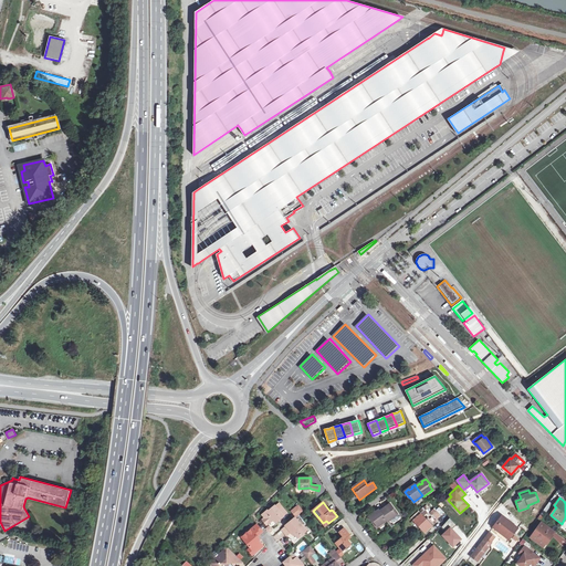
[(385,510),(384,509),(380,511),(387,521),(388,522),(391,520),(394,523),(400,519),(399,517),(398,515),(397,515),(394,511),(395,510),(390,504),(387,506),(387,509),(385,510)]
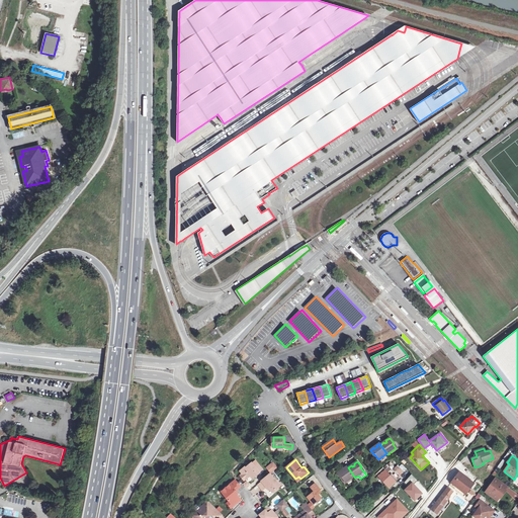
[(260,472),(255,466),(252,462),(247,467),(246,466),(241,470),(243,473),(241,475),(245,481),(251,476),(252,475),(254,478),(260,472)]
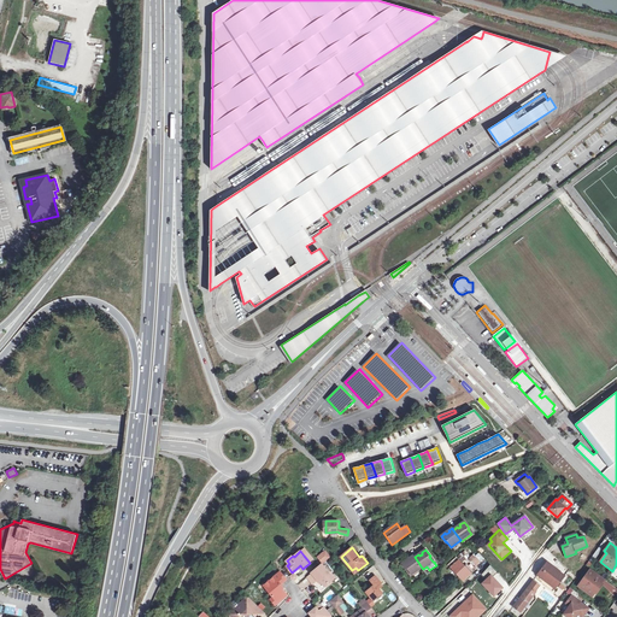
[(469,556),(465,551),(458,557),(462,560),(469,556)]
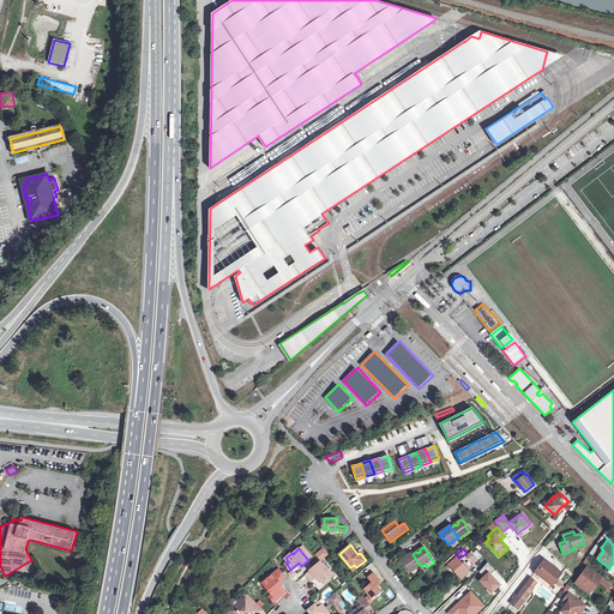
[(306,549),(302,553),(308,560),(312,557),(306,549)]
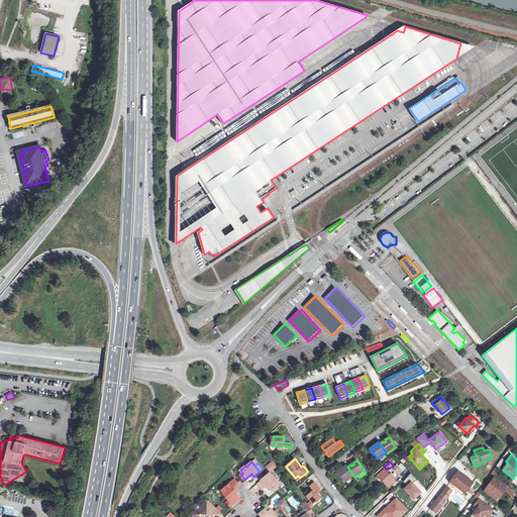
[(274,462),(268,469),(271,472),(278,467),(275,462),(274,462)]
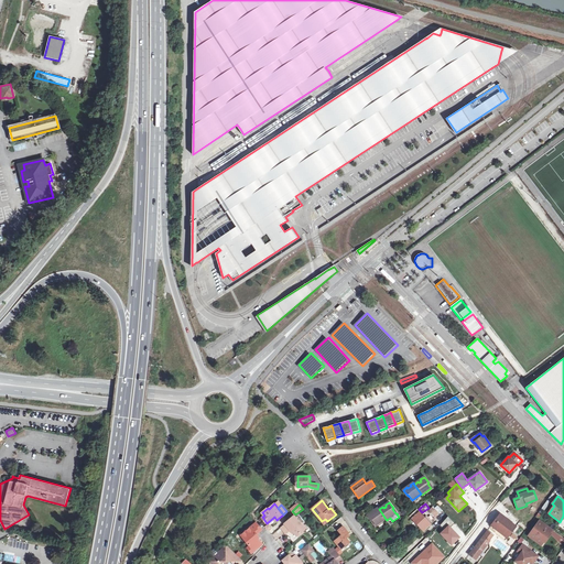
[(378,508),(375,510),(375,511),(372,513),(371,512),(368,516),(371,521),(372,520),(376,524),(386,519),(379,509),(378,508)]
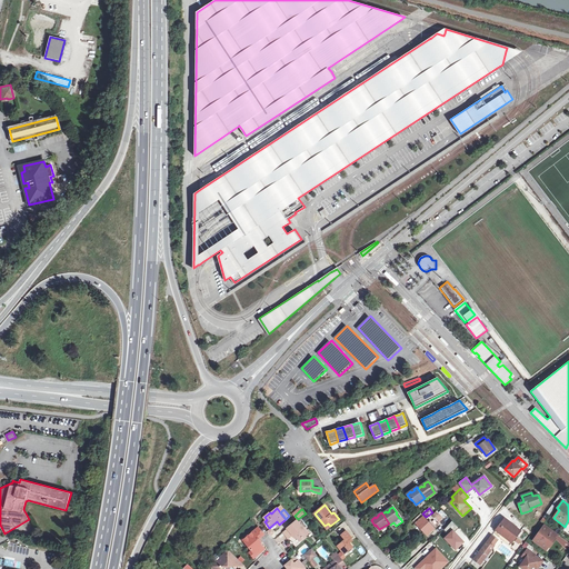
[(432,516),(438,522),(442,518),(437,512),(432,516)]
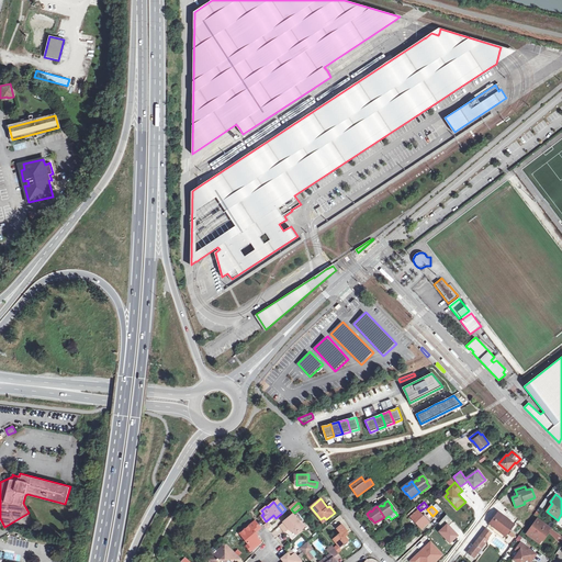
[(408,514),(412,517),(418,512),(415,508),(408,514)]
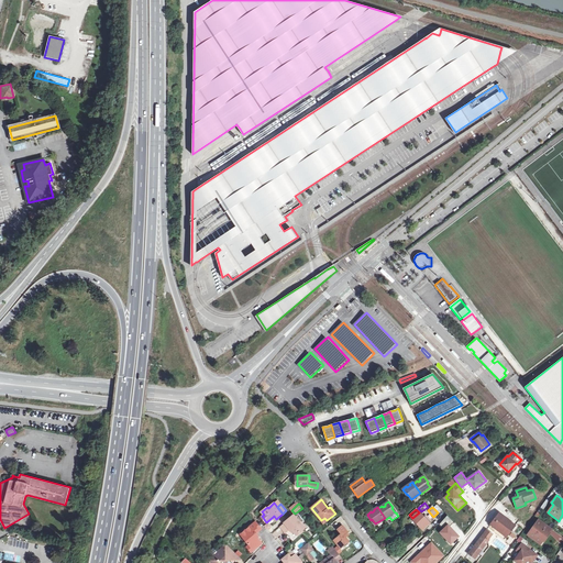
[(422,530),(429,523),(423,517),(419,512),(412,518),(422,530)]
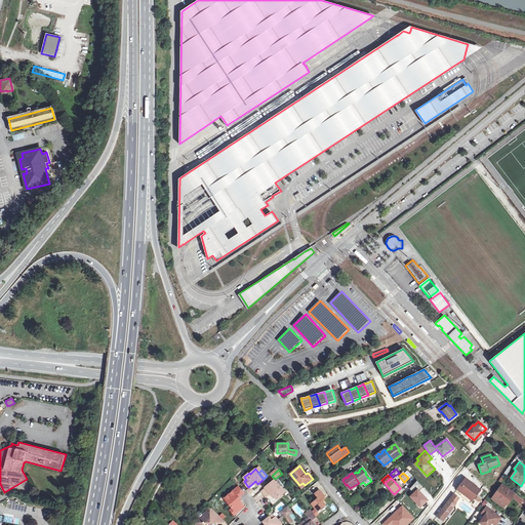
[(274,480),(266,487),(268,490),(264,494),(267,497),(271,494),(273,496),(274,495),(276,498),(284,492),(274,480)]
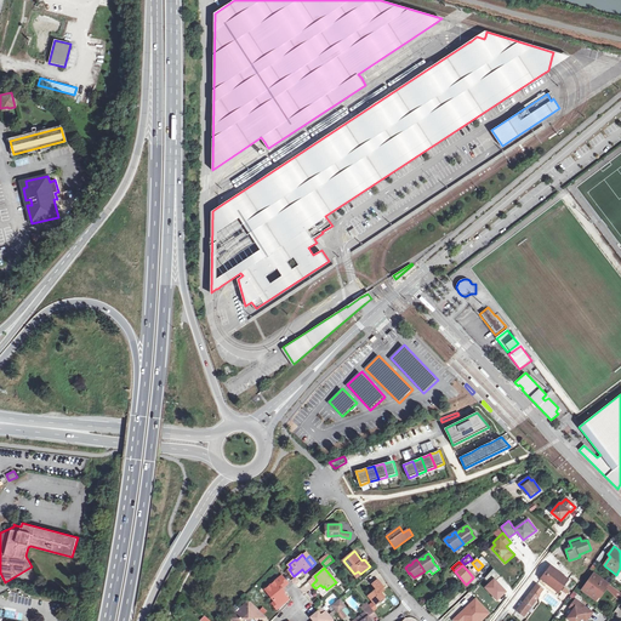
[(551,568),(542,579),(559,591),(568,580),(551,568)]
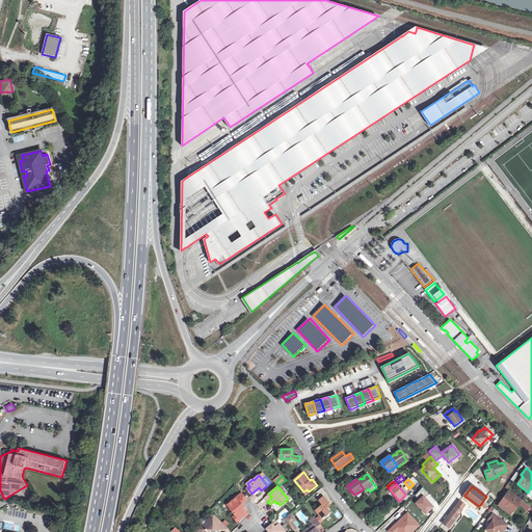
[(423,487),(415,496),(420,500),(417,503),(427,513),(433,507),(425,498),(429,494),(423,487)]
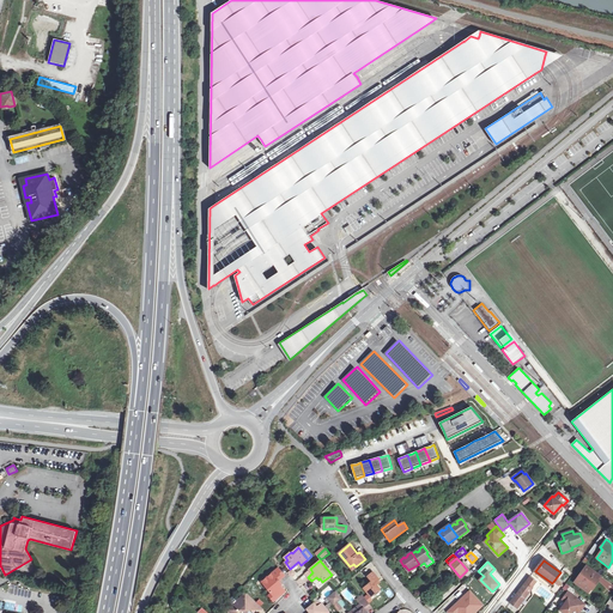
[(594,571),(587,566),(575,582),(584,589),(588,586),(592,588),(598,581),(592,576),(594,571)]
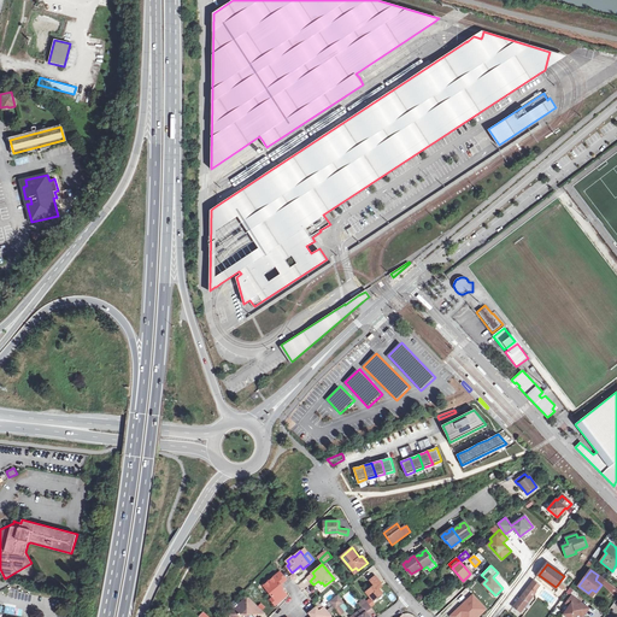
[(285,581),(277,574),(264,586),(272,595),(277,601),(286,594),(281,588),(281,589),(278,587),(281,585),(285,581)]
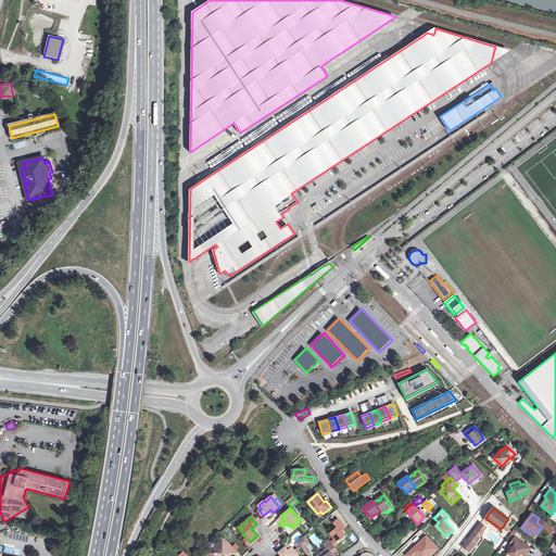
[(501,529),(485,518),(483,521),(498,533),(501,529)]
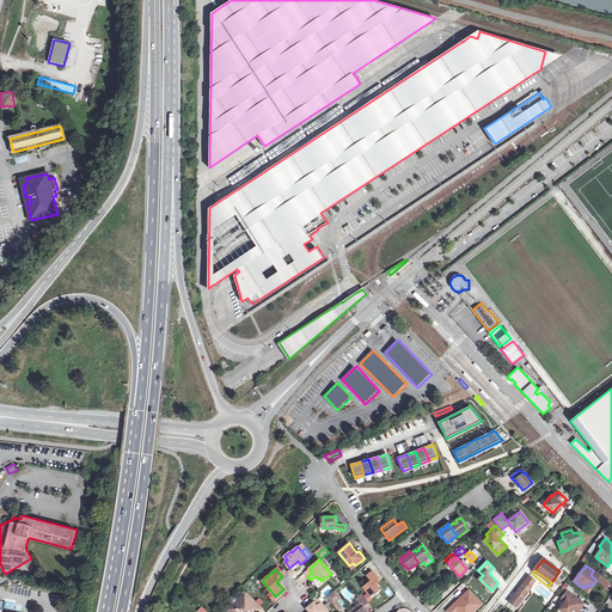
[(374,582),(377,580),(378,579),(373,571),(367,575),(372,581),(363,587),(371,595),(380,588),(377,583),(374,582)]
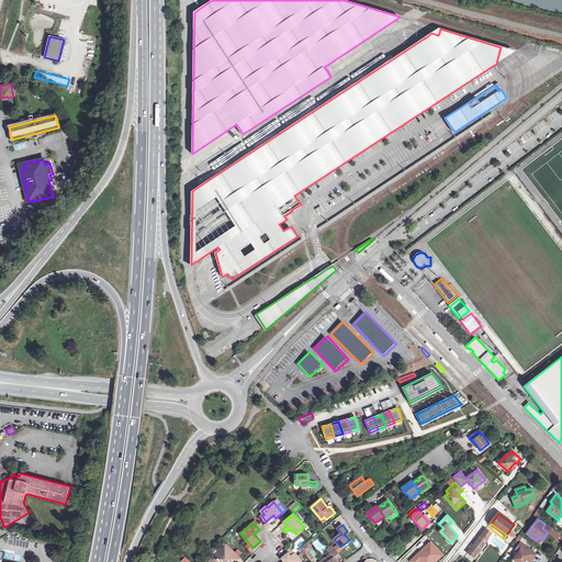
[(491,534),(486,529),(468,553),(473,558),(489,540),(486,539),(491,534)]
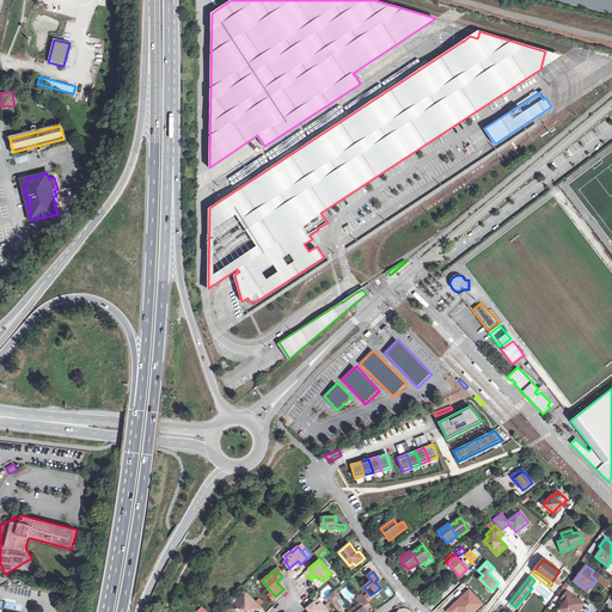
[(283,589),(275,597),(273,599),(274,600),(285,591),(283,589)]
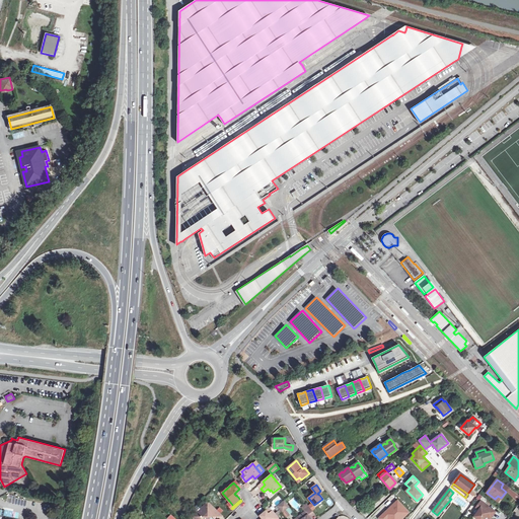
[(284,501),(278,506),(287,517),(289,515),(285,510),(289,507),(284,501)]
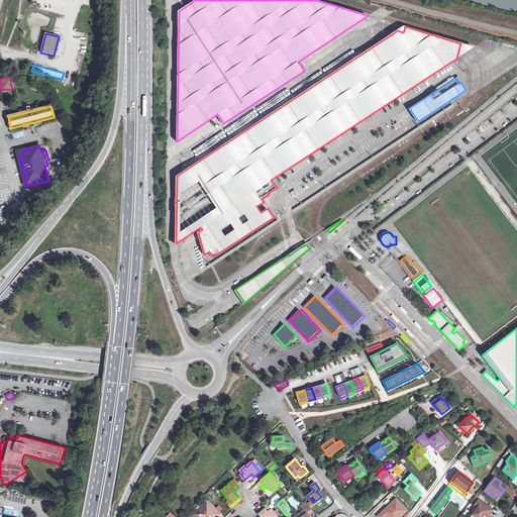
[(396,499),(378,516),(393,516),(394,516),(400,516),(407,510),(396,499)]
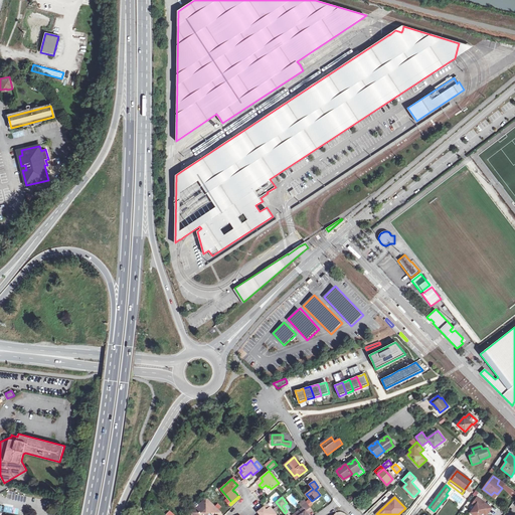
[(208,514),(210,513),(213,510),(215,512),(218,509),(206,498),(192,512),(194,514),(199,514),(200,513),(201,513),(206,512),(208,514)]
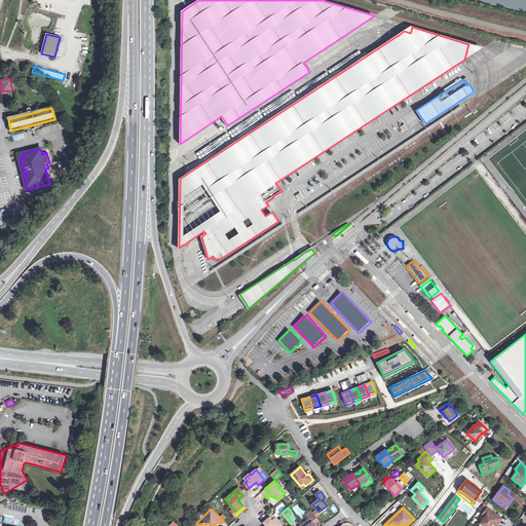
[(502,519),(490,511),(489,512),(486,510),(483,515),(486,517),(481,524),(483,525),(491,525),(493,523),(495,521),(498,523),(502,519)]
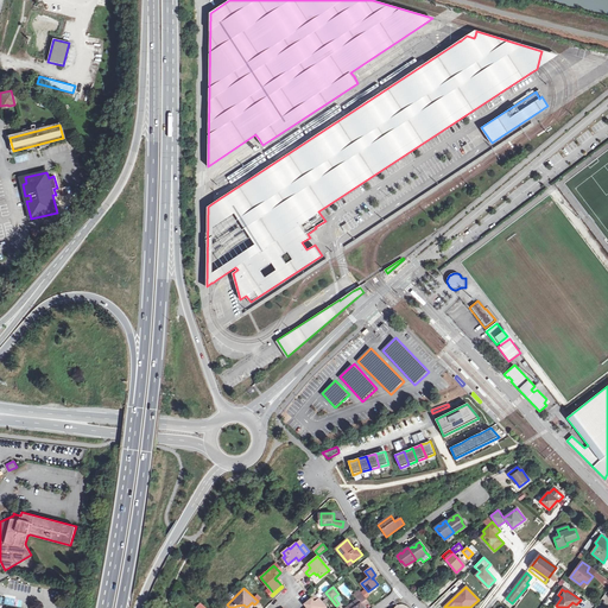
[(358,600),(349,606),(350,607),(365,607),(363,606),(368,602),(365,597),(361,593),(356,597),(358,600)]
